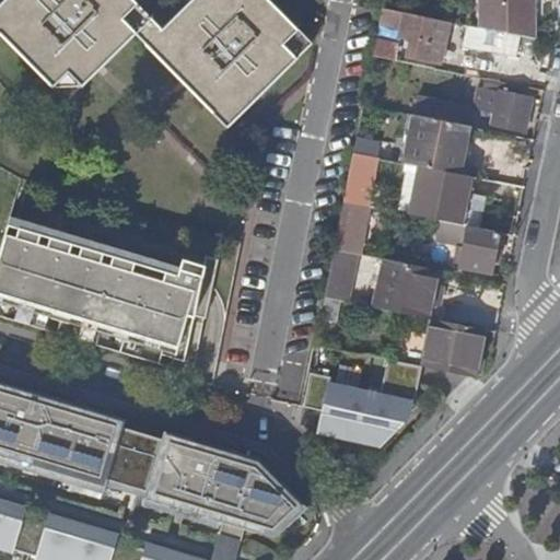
[(4,0),(0,4),(0,42),(62,106),(131,39),(222,135),(311,50),(261,0),(190,0),(158,33),(126,0),(4,0)]
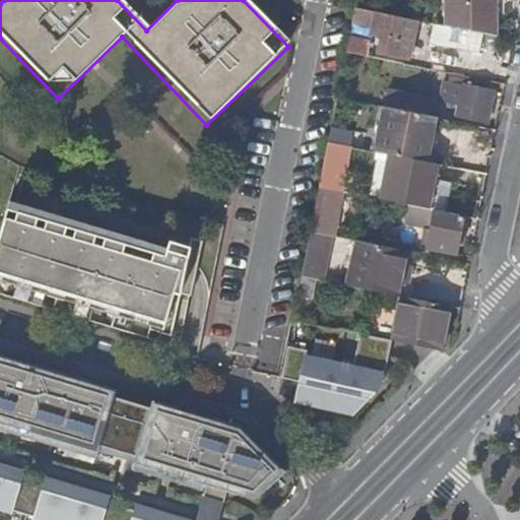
[(443,0),(444,25),(459,28),(481,33),(493,36),(492,0),(443,0)]
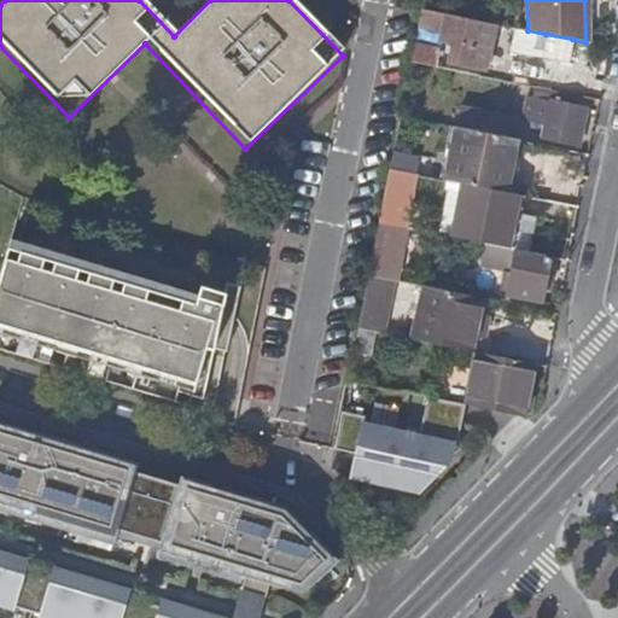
[(442,29),(439,39),(459,44),(455,63),(482,68),(491,23),(420,9),(418,24),(442,29)]
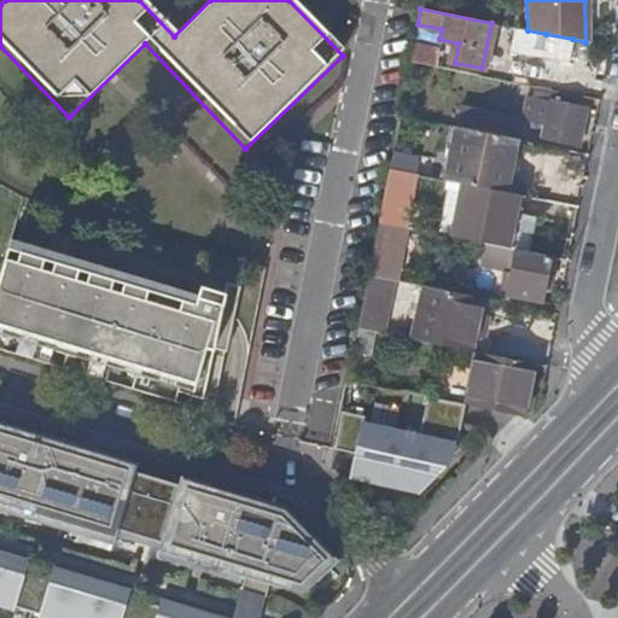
[(415,35),(412,53),(435,58),(439,39),(442,29),(418,24),(415,35)]
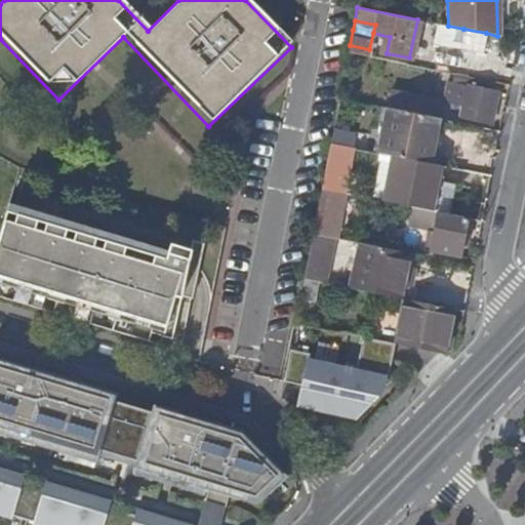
[(448,26),(436,23),(430,51),(458,56),(459,49),(463,29),(448,26)]
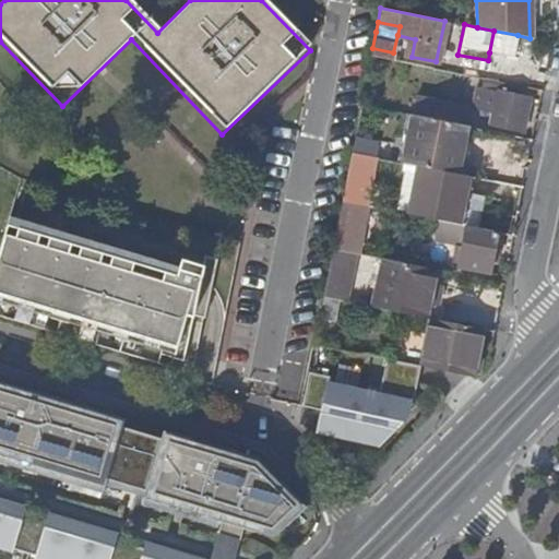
[(494,31),(489,52),(512,57),(518,35),(494,31)]
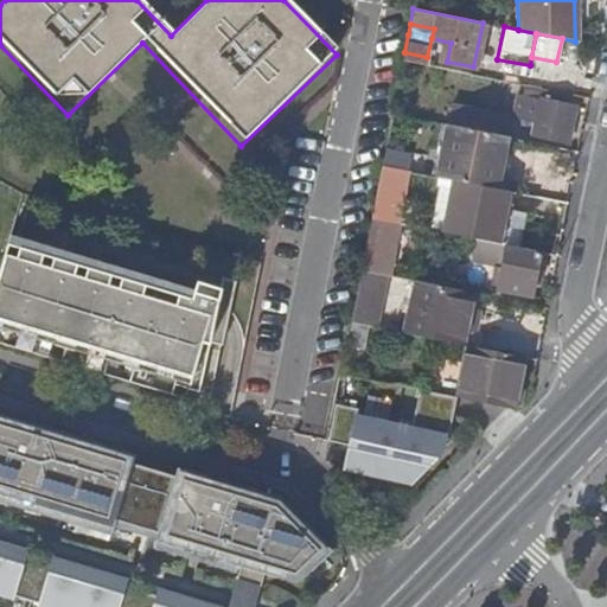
[(583,43),(575,42),(562,38),(556,62),(555,66),(577,71),(583,43)]
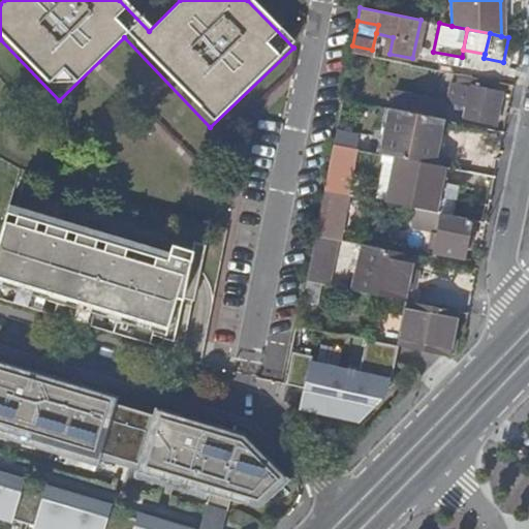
[(441,71),(410,65),(409,76),(428,80),(426,89),(438,91),(441,71)]
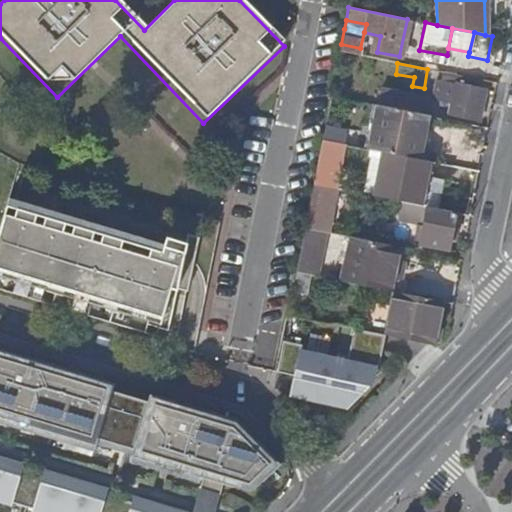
[(440,75),(439,80),(453,83),(446,116),(481,123),(487,90),(458,84),(459,79),(440,75)]
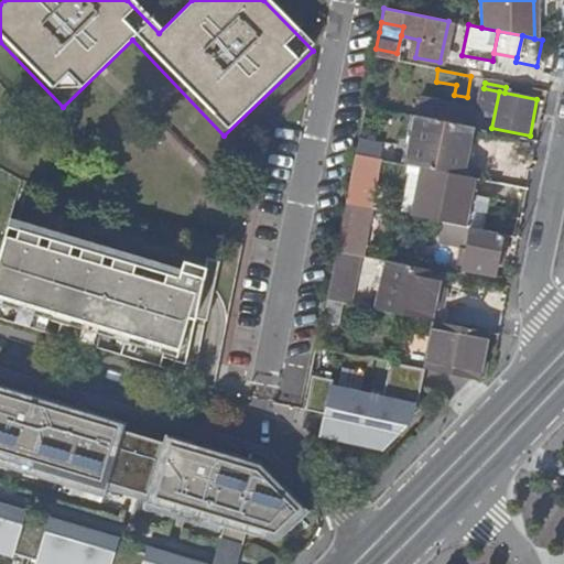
[(437,102),(433,119),(468,127),(469,120),(462,118),(464,108),(437,102)]
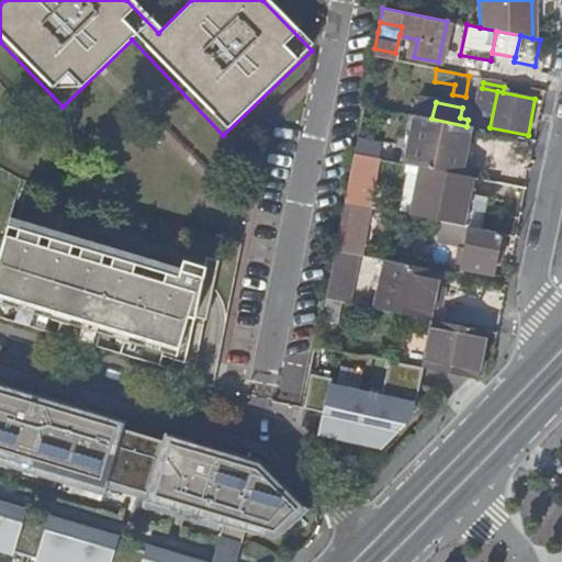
[(414,115),(405,165),(422,168),(426,168),(445,172),(460,176),(469,126),(467,126),(431,119),(414,115)]
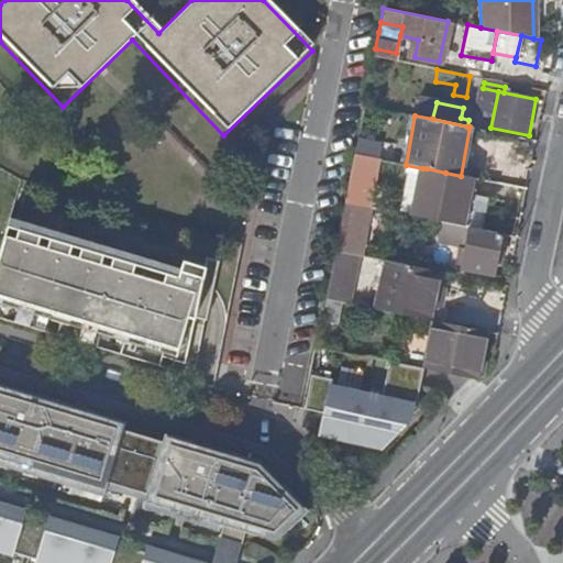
[(344,202),(367,207),(371,207),(379,159),(354,154),(344,202)]
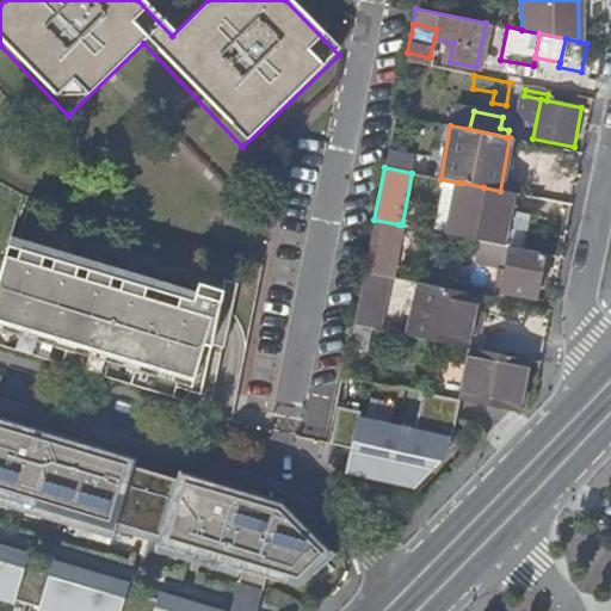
[(458,183),(449,234),(503,245),(512,193),(500,191),(483,187),(463,183),(458,183)]
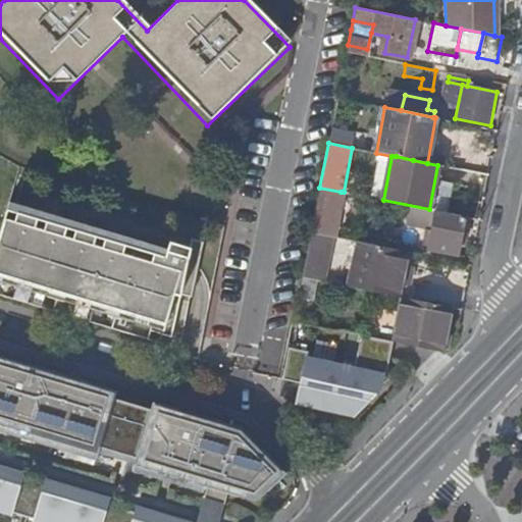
[(314,214),(310,233),(331,237),(341,192),(319,188),(314,214)]
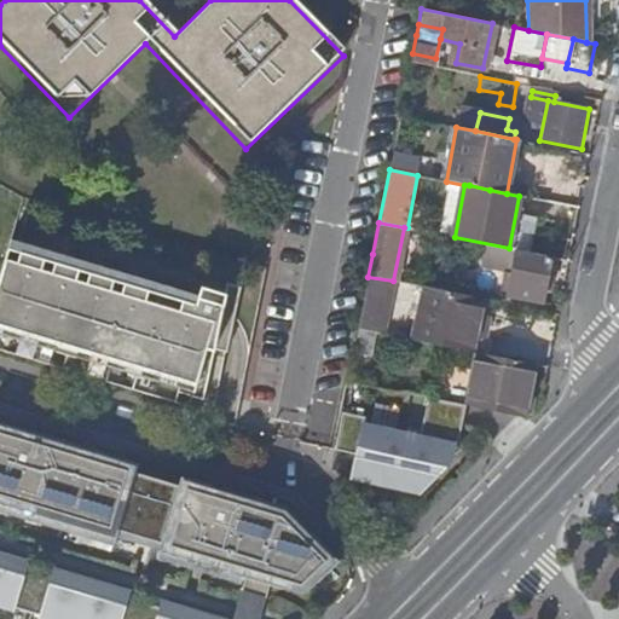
[(203,311),(5,252),(0,270),(0,352),(35,363),(41,341),(68,348),(62,371),(105,383),(111,363),(137,370),(131,391),(173,401),(175,392),(201,398),(215,347),(227,351),(239,301),(213,294),(203,311)]
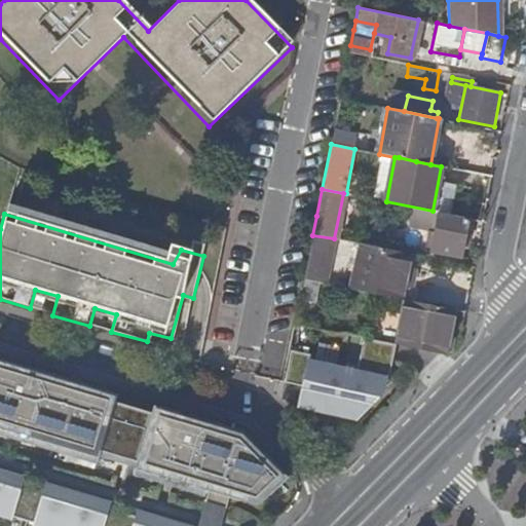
[(459,257),(466,220),(437,214),(429,251),(459,257)]
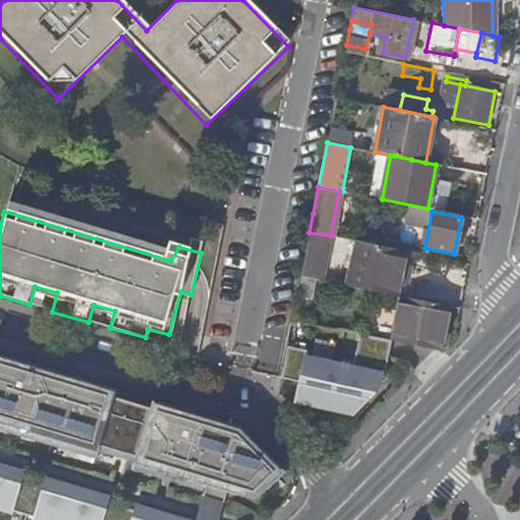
[(313,235),(305,274),(315,277),(324,237),(313,235)]
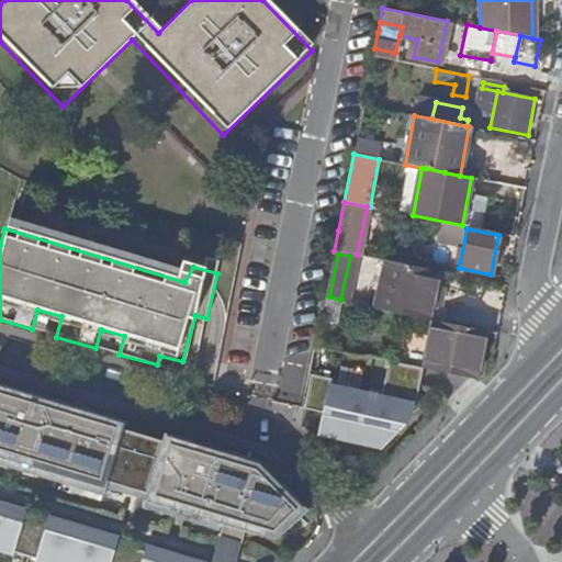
[(383,260),(372,308),(430,321),(439,271),(383,260)]
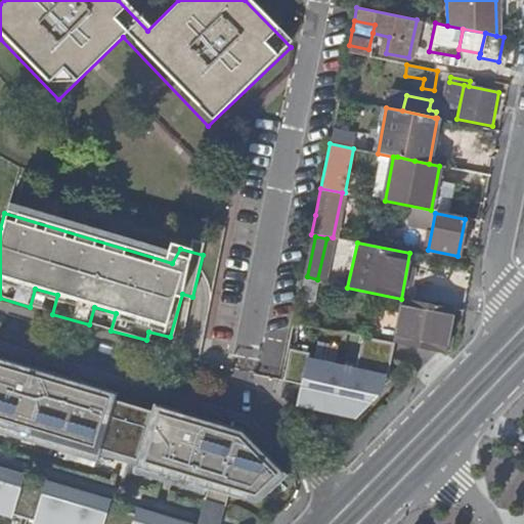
[(395,344),(436,353),(443,354),(445,342),(449,323),(441,321),(443,307),(403,299),(395,344)]
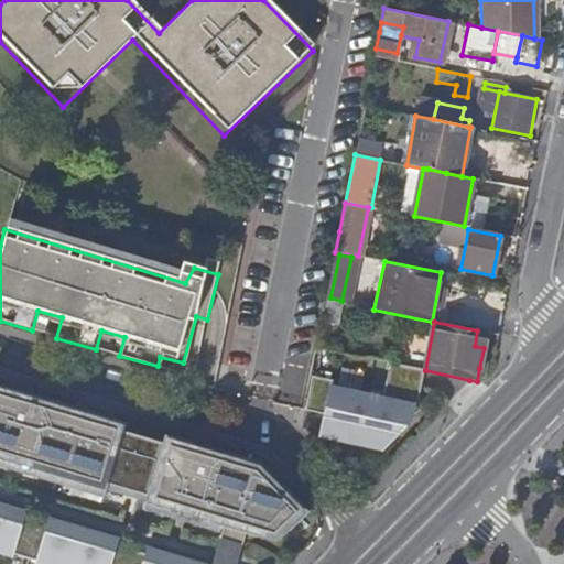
[(475,346),(484,348),(487,333),(477,331),(475,346)]
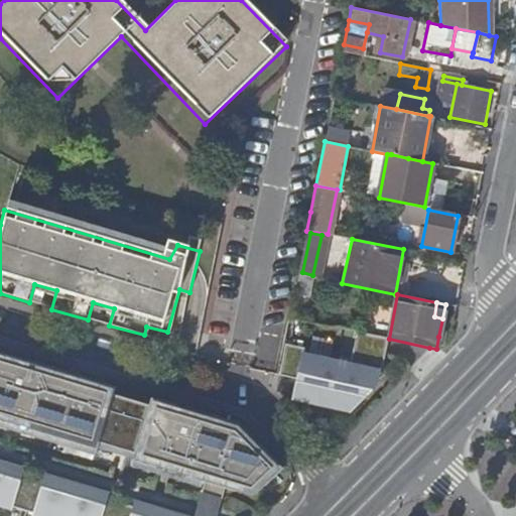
[(304,348),(284,344),(277,380),(295,386),(292,395),(314,401),(312,407),(347,417),(366,398),(361,393),(378,375),(387,339),(356,333),(349,365),(302,356),(304,348)]
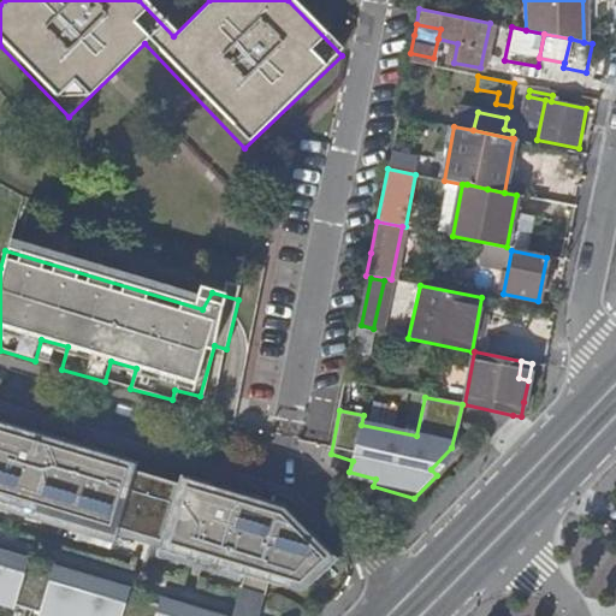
[(304,593),(332,568),(280,515),(177,483),(175,492),(132,478),(135,469),(0,427),(0,509),(112,544),(114,535),(158,549),(154,557),(241,584),(236,597),(260,604),(267,582),(304,593)]
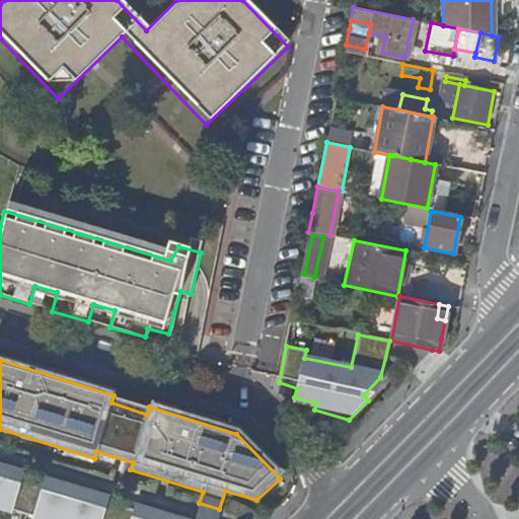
[(0,512),(22,518),(154,518),(134,513),(133,516),(87,501),(88,498),(54,487),(53,490),(3,474),(4,471),(0,469),(0,512)]
